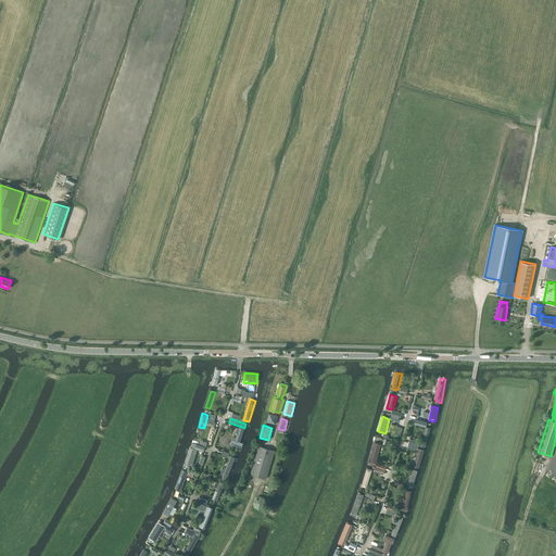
[(421,446),(426,447),(431,428),(427,427),(421,446)]
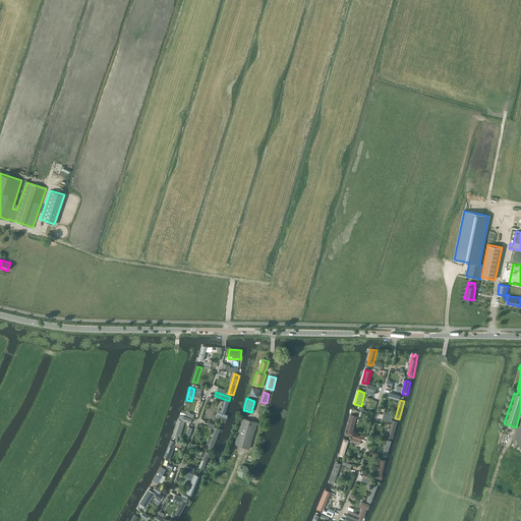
[(222,412),(226,413),(230,402),(226,401),(222,412)]
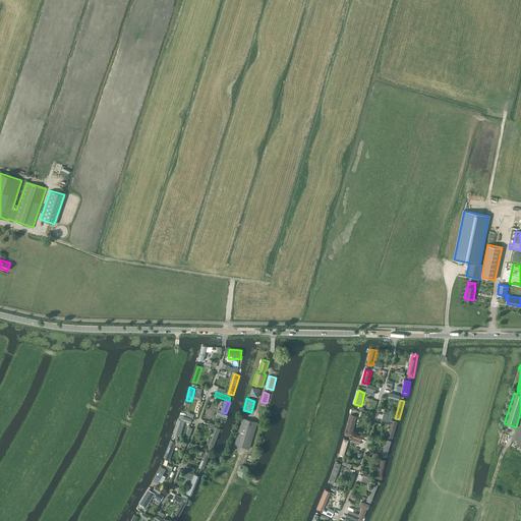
[(352,414),(345,436),(351,437),(357,415),(352,414)]
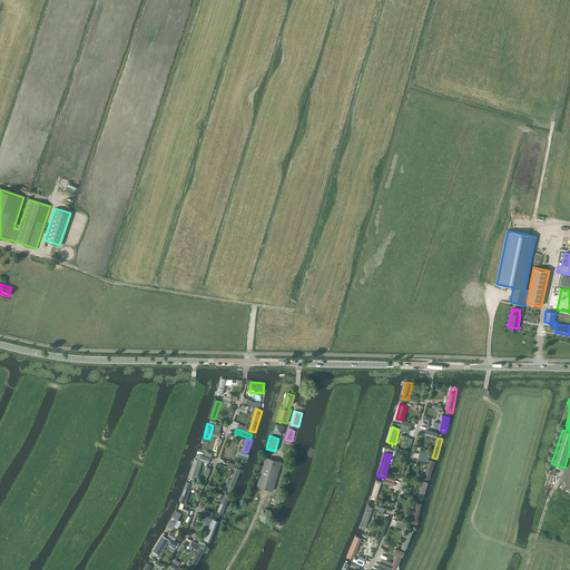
[(273,490),(282,461),(266,457),(257,485),(273,490)]
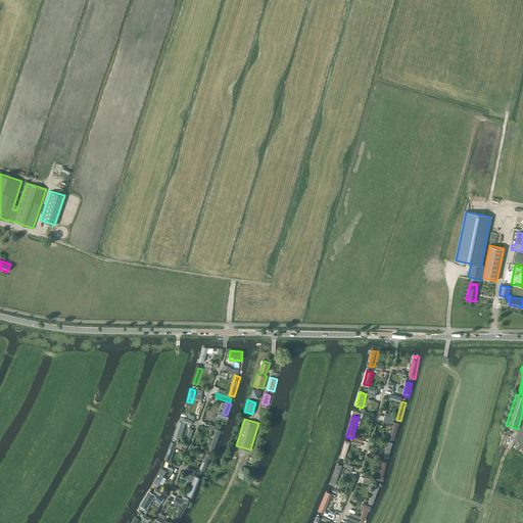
[(175,437),(181,440),(186,424),(180,422),(175,437)]
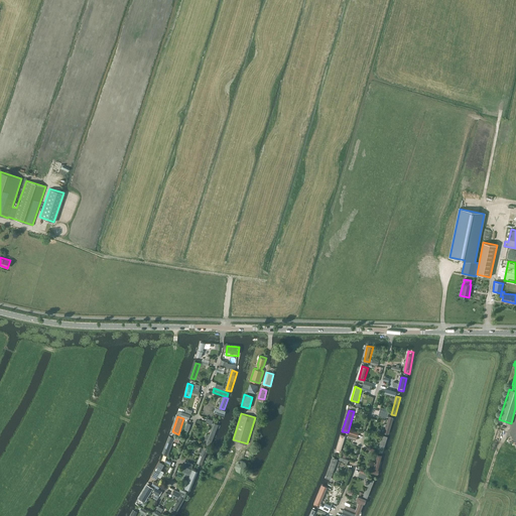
[(385,433),(390,434),(394,418),(390,417),(385,433)]
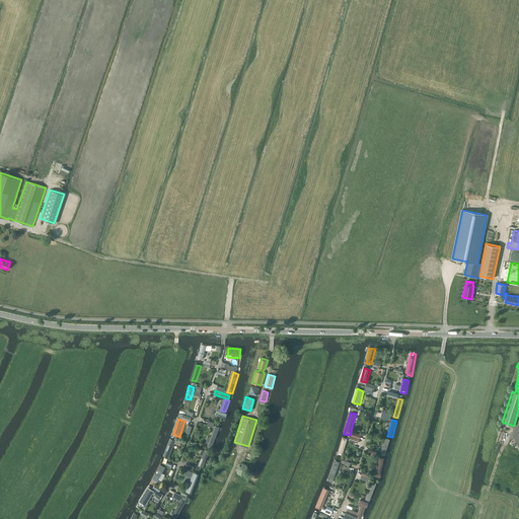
[(215,426),(210,444),(214,445),(220,427),(215,426)]
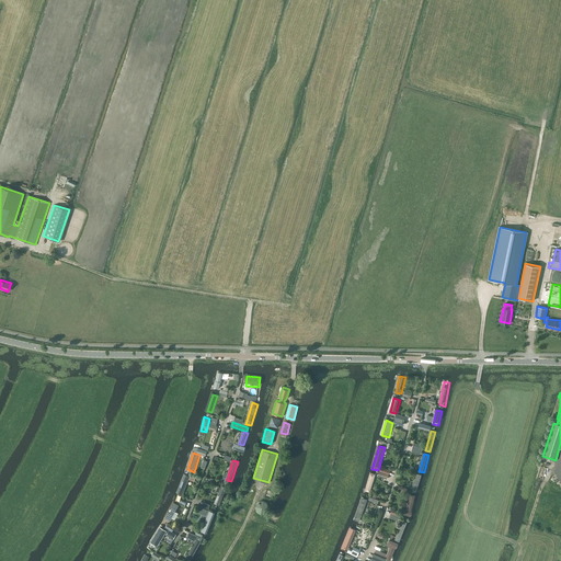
[(371,473),(366,492),(371,494),(377,474),(371,473)]
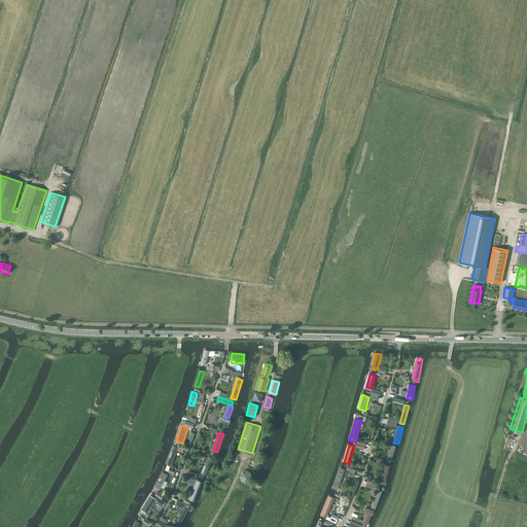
[(388,459),(393,461),(396,447),(392,445),(388,459)]
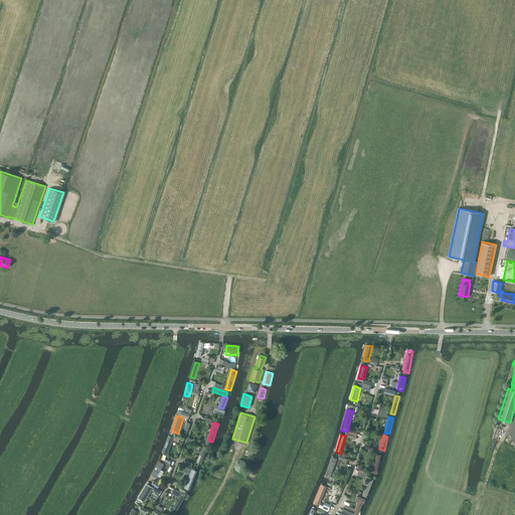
[(165,452),(168,453),(174,438),(170,436),(165,452)]
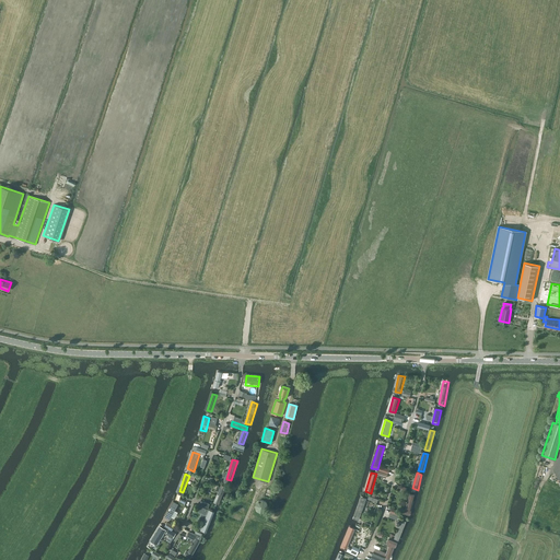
[(222,486),(214,504),(220,506),(226,487),(222,486)]
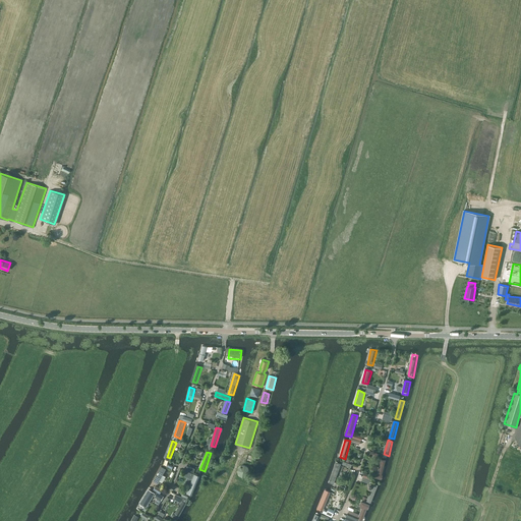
[(386,461),(382,460),(377,478),(381,480),(386,461)]
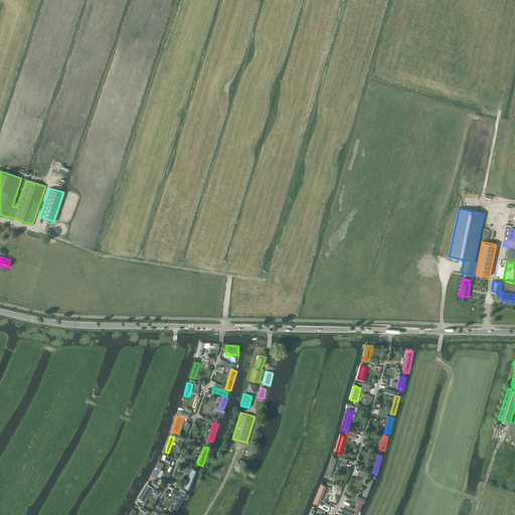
[(333,458),(326,478),(330,480),(337,460),(333,458)]
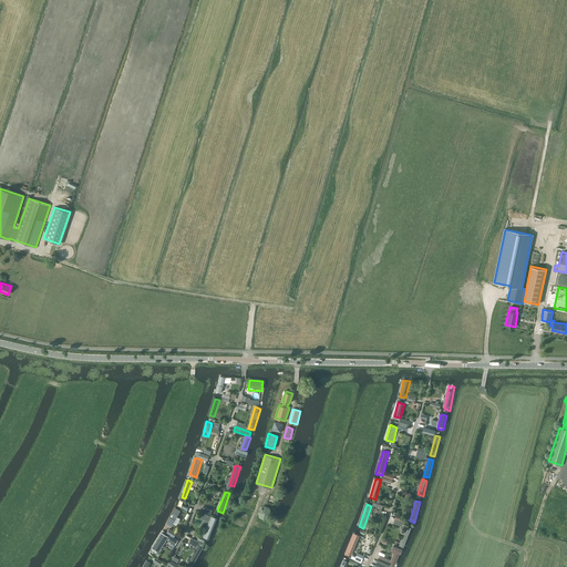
[(270,512),(270,511),(270,508),(269,507),(268,506),(267,505),(266,505),(265,505),(263,505),(261,506),(260,507),(260,508),(259,509),(259,512),(260,513),(261,514),(263,515),(264,515),(266,515),(267,515),(268,514),(269,513),(270,512)]
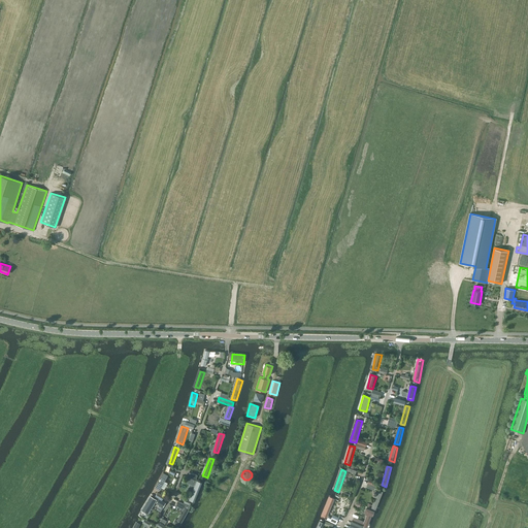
[(165,473),(157,489),(161,491),(169,475),(165,473)]
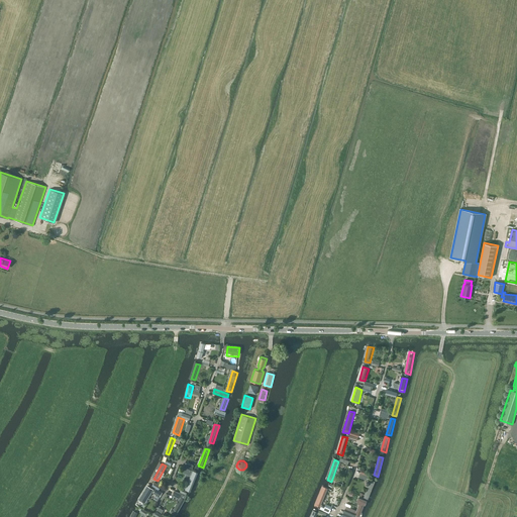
[(193,472),(186,490),(191,492),(199,474),(193,472)]
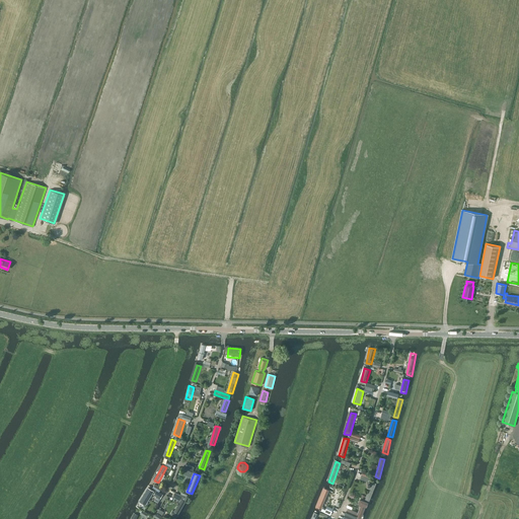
[(373,483),(366,500),(371,502),(378,484),(373,483)]
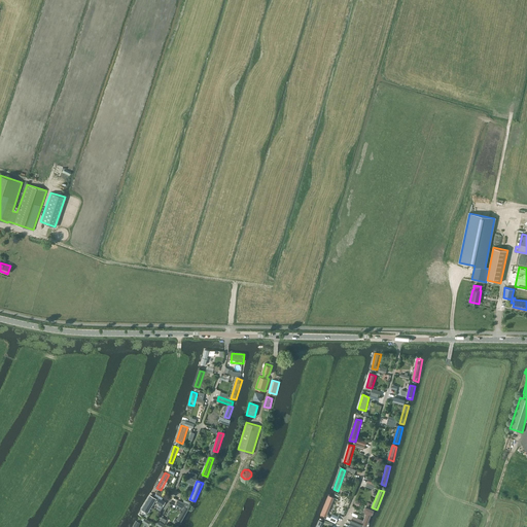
[(155,495),(162,499),(165,495),(157,491),(155,495)]
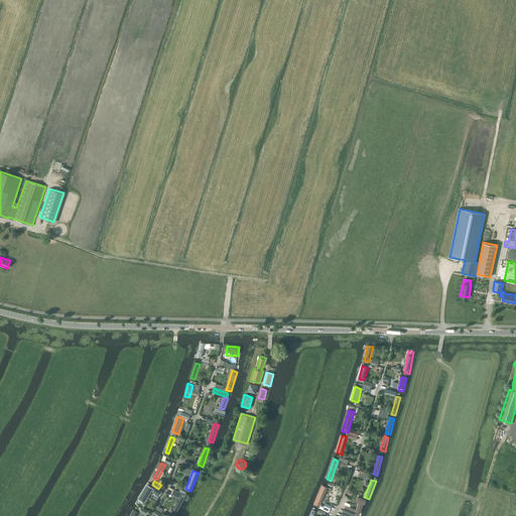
[(148,486),(140,500),(145,503),(153,489),(148,486)]
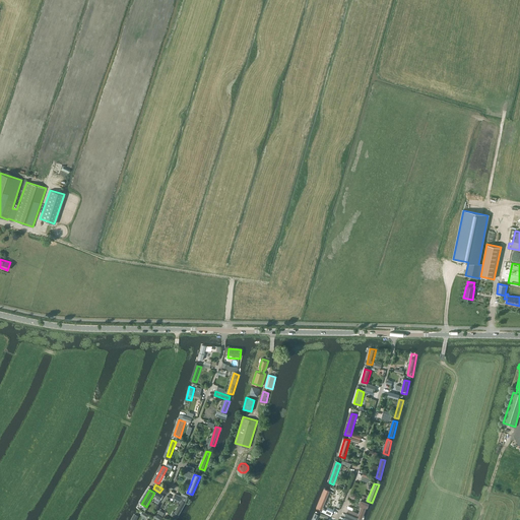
[(325,492),(318,508),(323,510),(329,494),(325,492)]
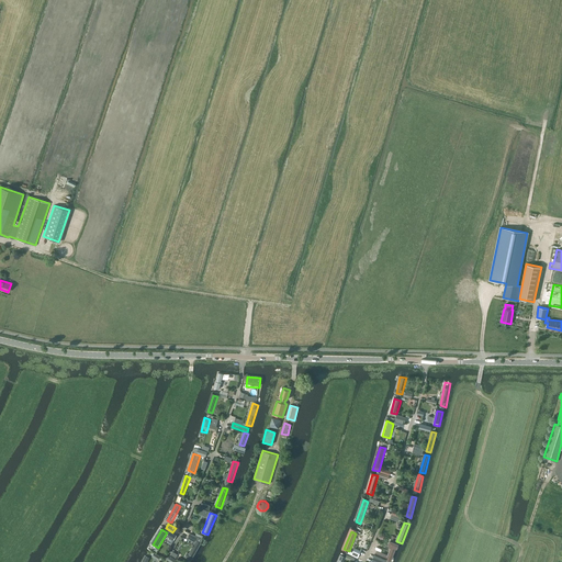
[(195,542),(197,540),(201,542),(203,539),(202,539),(202,538),(190,532),(187,538),(195,542)]
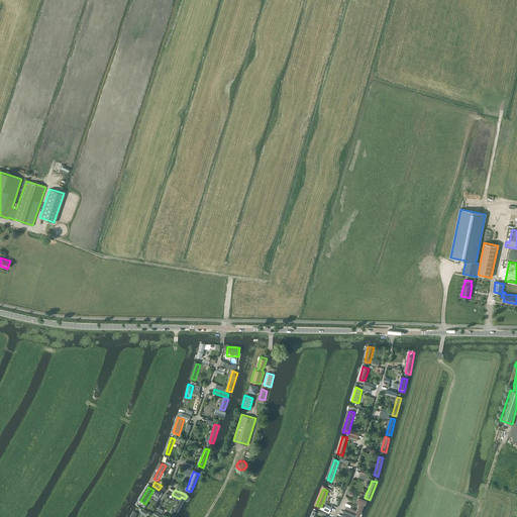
[(186,501),(182,499),(175,511),(179,514),(186,501)]
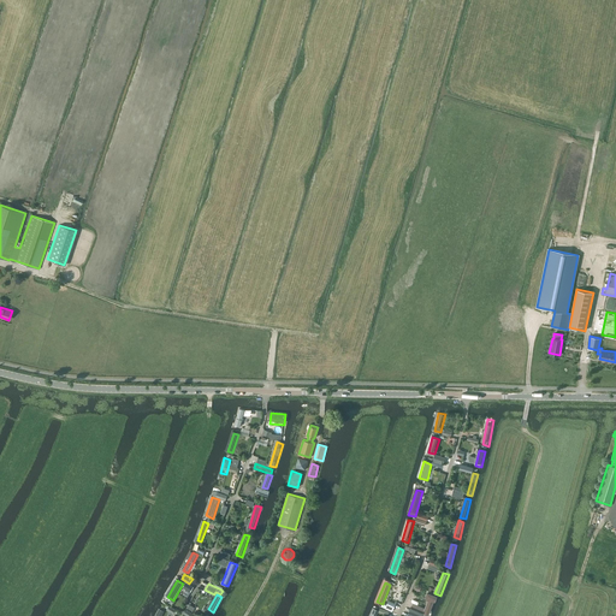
[(430,615),(438,597),(432,594),(425,615),(428,615),(430,615)]
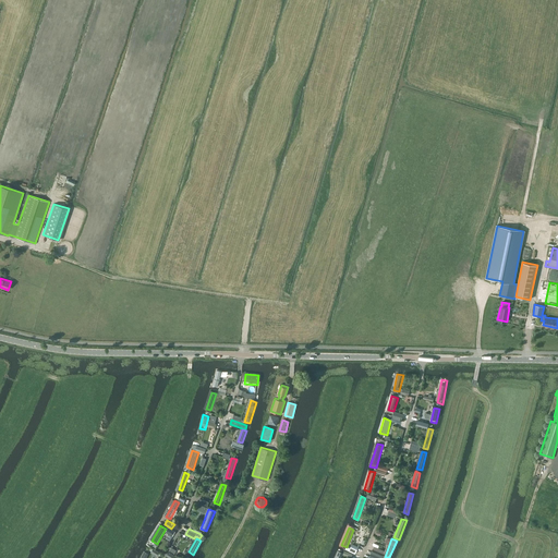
[(373,548),(371,554),(381,557),(384,554),(373,548)]
